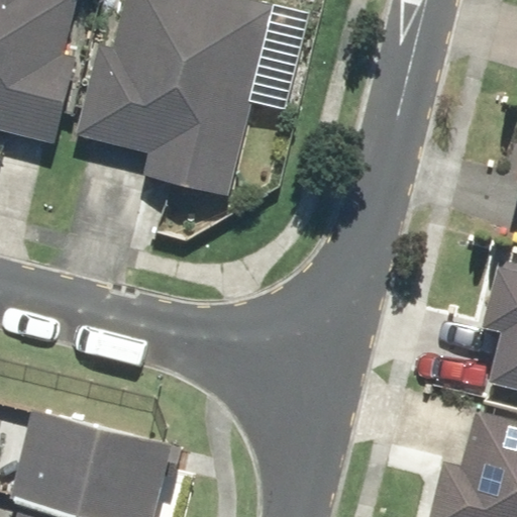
[(0,0),(0,127),(53,142),(77,54),(65,50),(78,0),(0,0)]
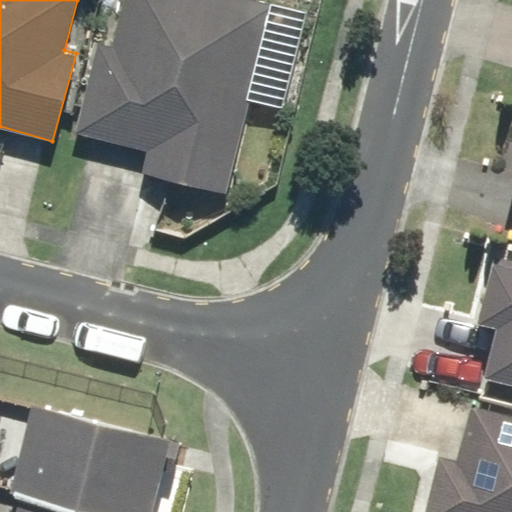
[(98,42),(76,134),(148,151),(143,170),(227,190),(272,3),(260,0),(122,0),(112,46),(98,42)]
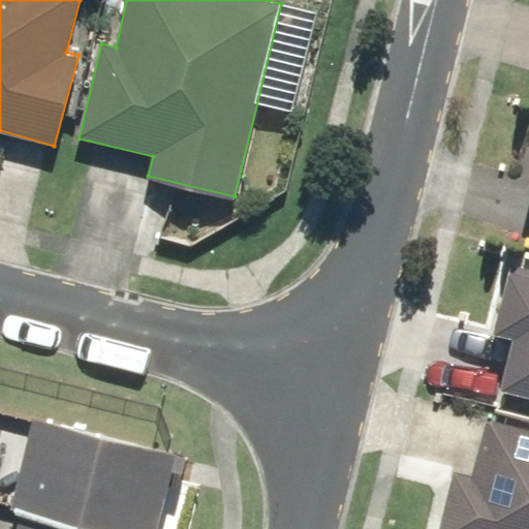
[(515,335),(501,390),(528,396),(528,268),(511,263),(494,330),(515,335)]
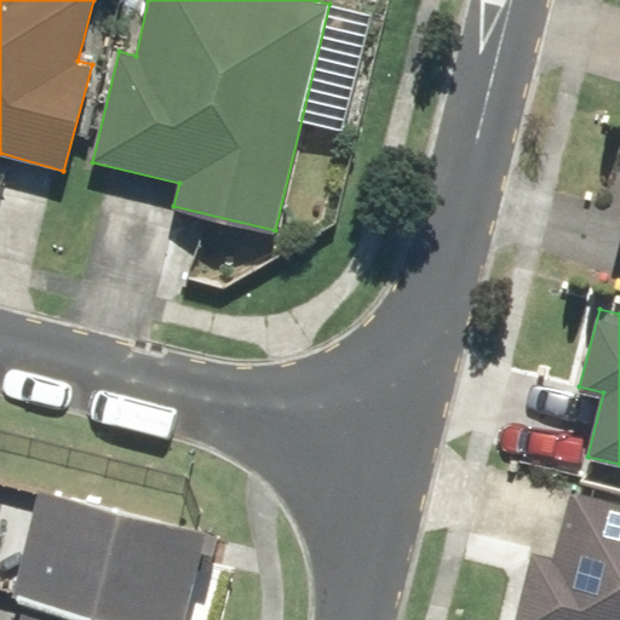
[(0,592),(118,619),(178,619),(199,529),(0,483),(0,592)]
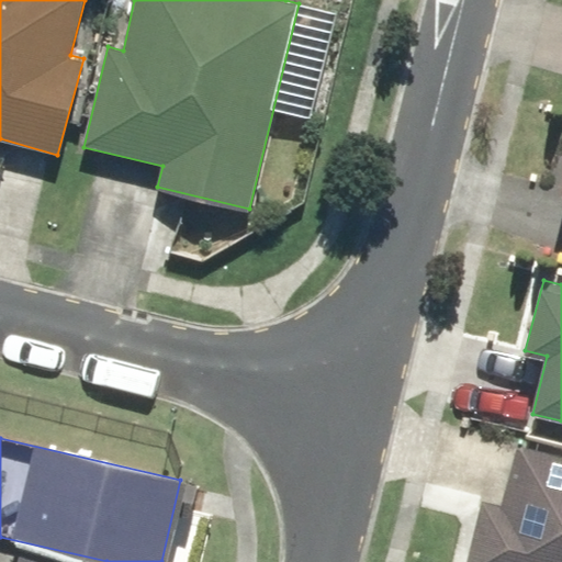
[(484,498),(467,561),(561,561),(561,451),(515,439),(497,503),(484,498)]
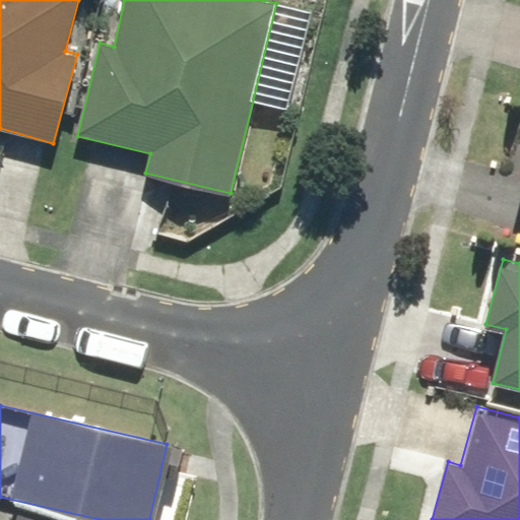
[(99,519),(0,497),(0,519),(99,519)]
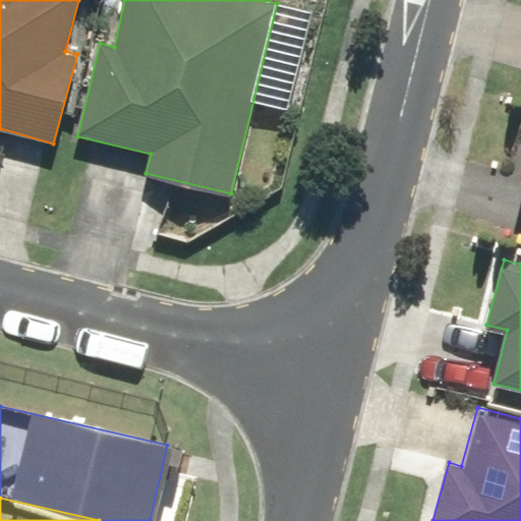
All buildings are outlined.
